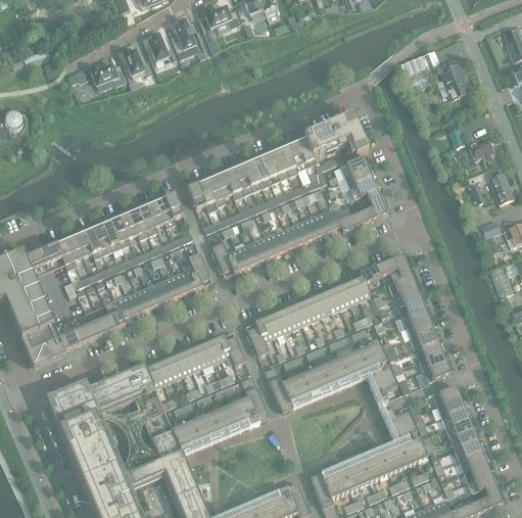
[(265,9),(261,0),(247,0),(245,1),(251,15),(265,10),(265,9)]
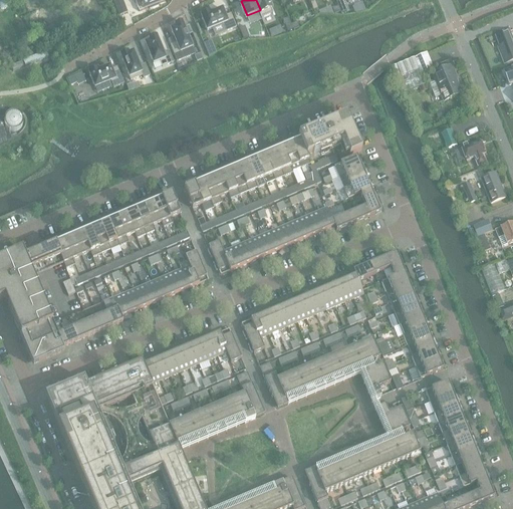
[(256,0),(260,9),(260,10),(262,14),(274,9),(270,0),(256,0)]
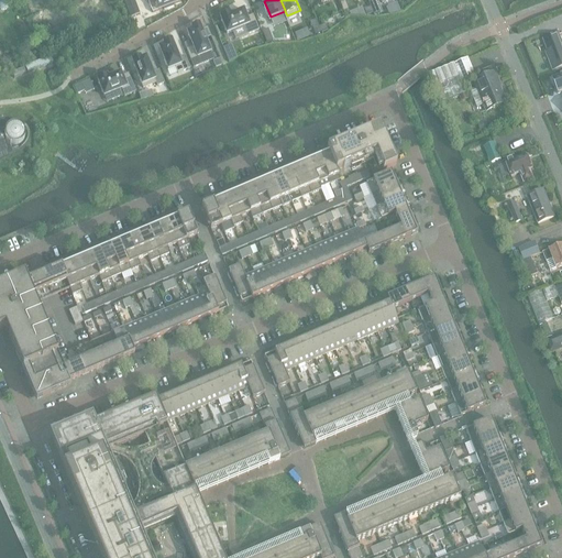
[(371,0),(371,2),(374,8),(374,10),(381,8),(377,0),(371,0)]
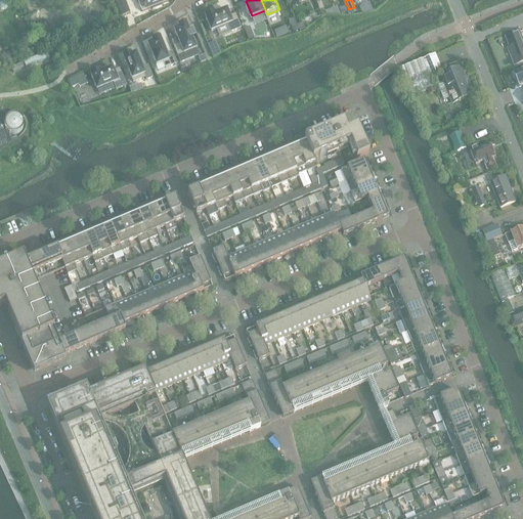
[(215,8),(206,11),(212,27),(227,20),(230,29),(242,24),(236,10),(230,12),(227,5),(215,10),(215,8)]
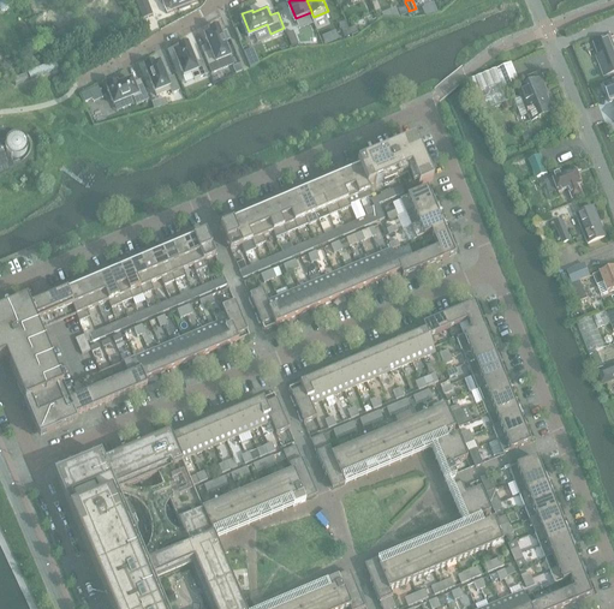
[(129,23),(125,16),(107,23),(111,31),(129,23)]
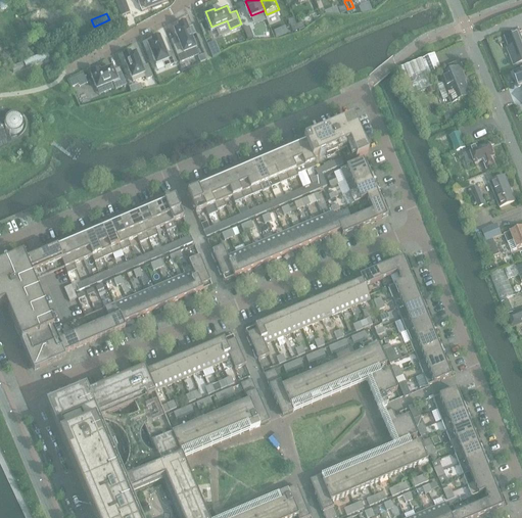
[(294,13),(289,16),(290,19),(293,28),(299,25),(297,20),(296,17),(294,13)]
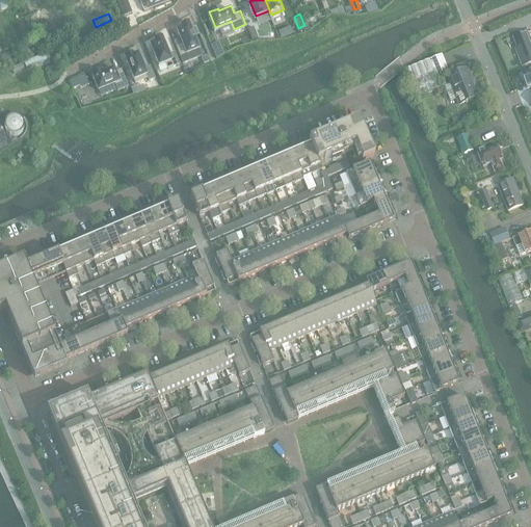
[(182,24),(178,26),(183,40),(177,42),(182,52),(200,45),(189,19),(182,22),(182,24)]
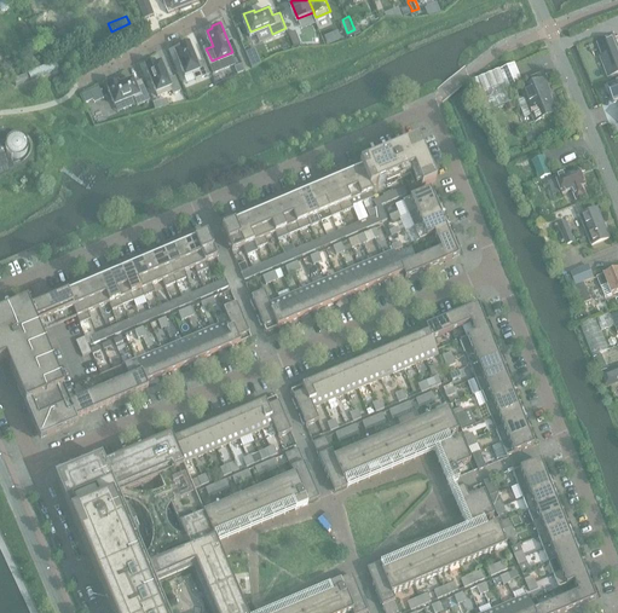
[(296,27),(289,29),(295,42),(301,40),(296,28),(296,27)]
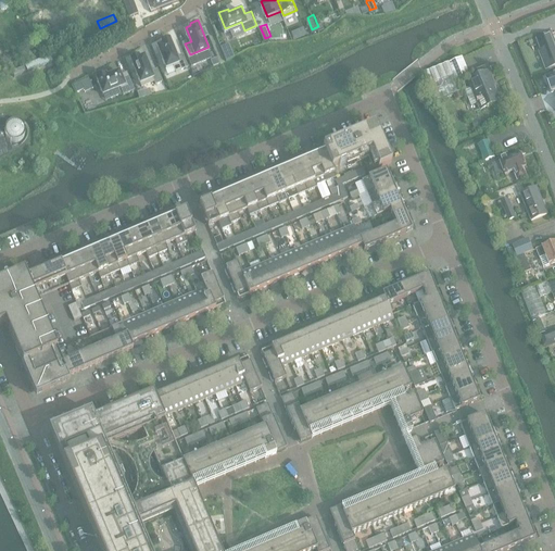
[(554,35),(552,28),(538,34),(543,50),(542,50),(547,65),(554,62),(554,35)]
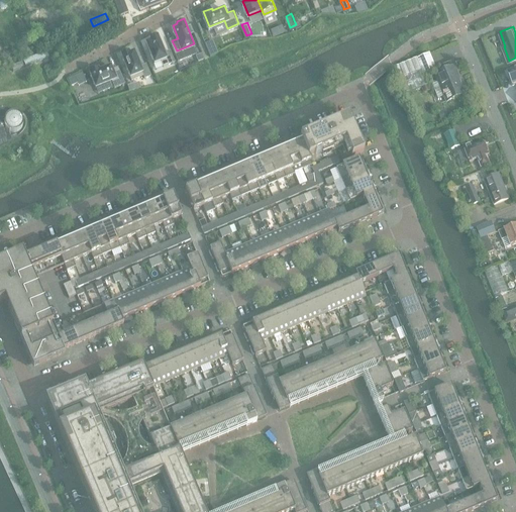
[(146,39),(155,60),(162,57),(165,63),(175,59),(171,46),(165,49),(158,32),(150,35),(151,37),(146,39)]
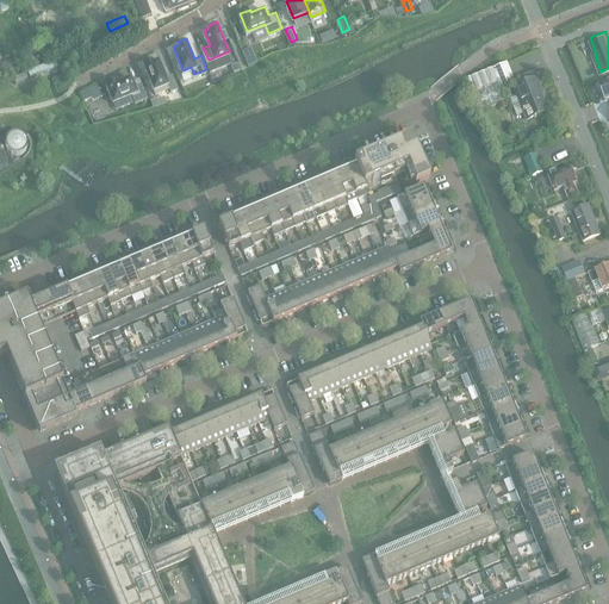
[(58,62),(56,56),(29,68),(31,74),(58,62)]
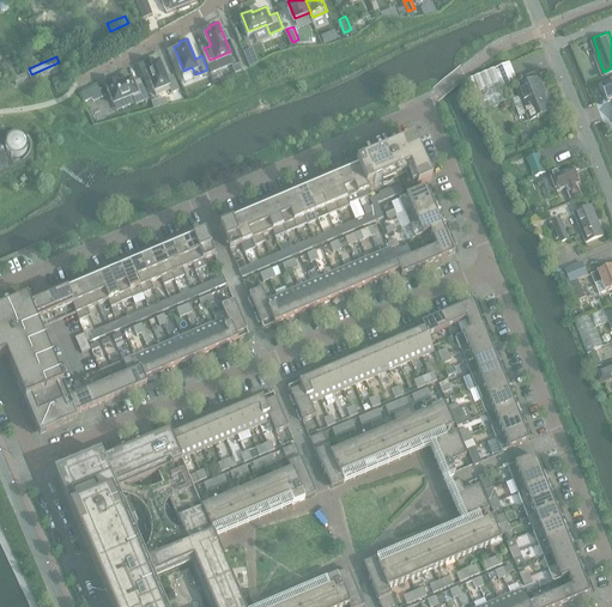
[(153,58),(145,61),(157,91),(171,85),(173,89),(180,85),(174,72),(168,74),(161,58),(155,60),(153,58)]
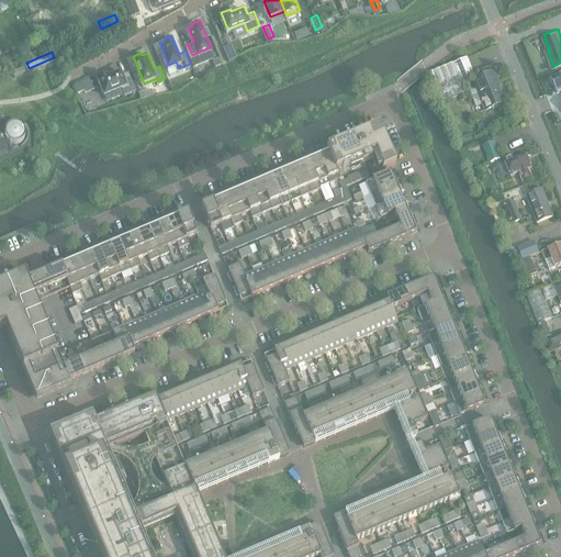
[(477,74),(469,53),(457,58),(463,78),(467,76),(468,78),(477,74)]
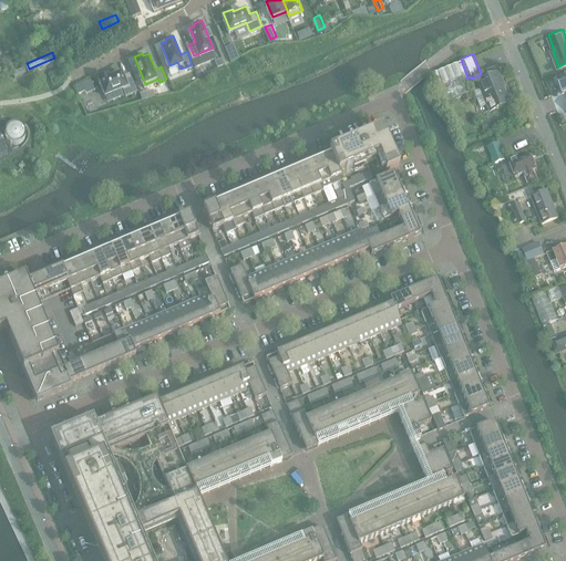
[(16,74),(28,69),(26,63),(13,69),(16,74)]
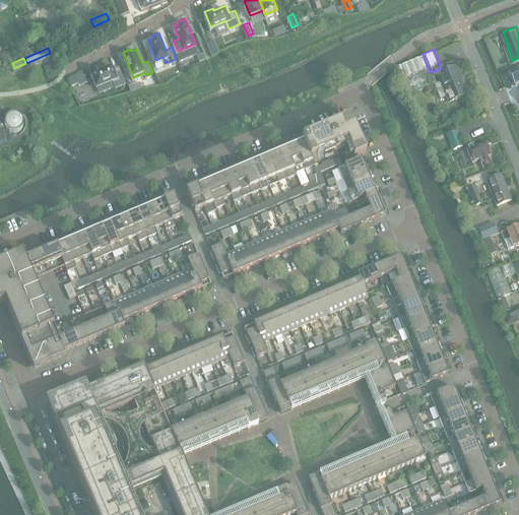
[(468,90),(462,75),(461,76),(459,71),(462,70),(458,62),(457,63),(455,58),(445,62),(447,67),(439,70),(442,78),(437,80),(442,94),(448,91),(451,99),(468,90)]
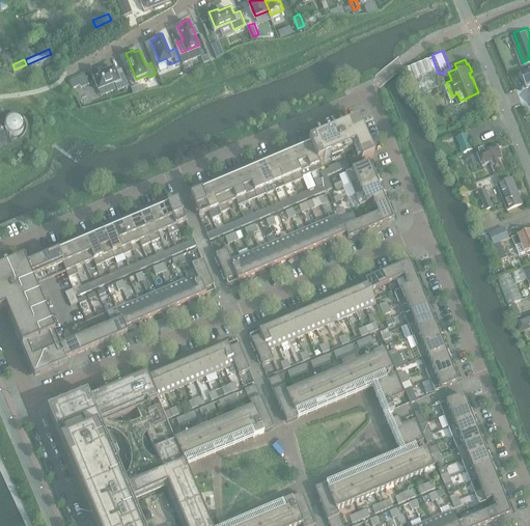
[(102,67),(92,71),(99,86),(116,79),(118,86),(129,82),(121,65),(116,67),(114,64),(103,70),(102,67)]
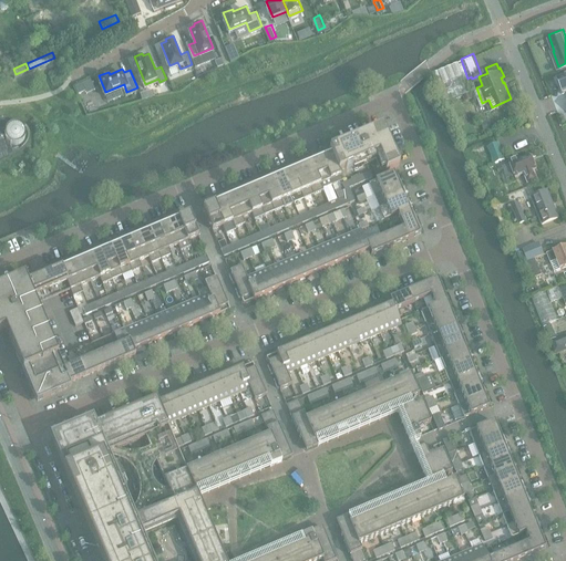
[(154,86),(141,90),(143,95),(155,92),(154,86)]
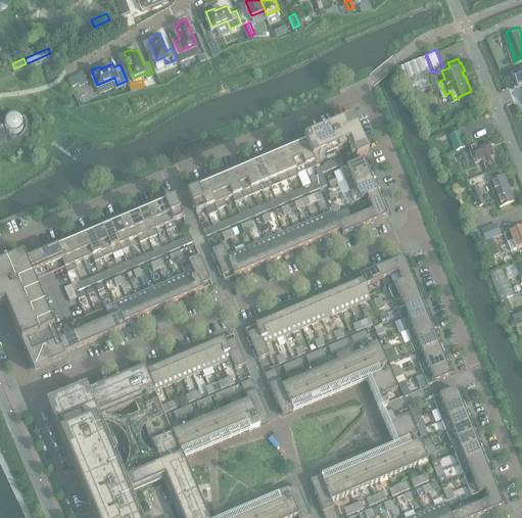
[(6,114),(5,116),(4,120),(4,125),(7,129),(10,130),(14,131),(16,130),(20,126),(21,123),(21,118),(18,114),(15,112),(12,112),(10,112),(6,114)]
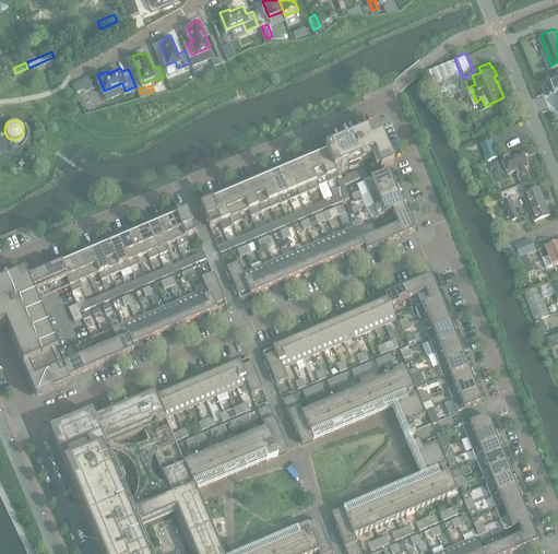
[(394,160),(378,121),(325,143),(327,148),(328,148),(334,165),(374,149),(381,165),(394,160)]
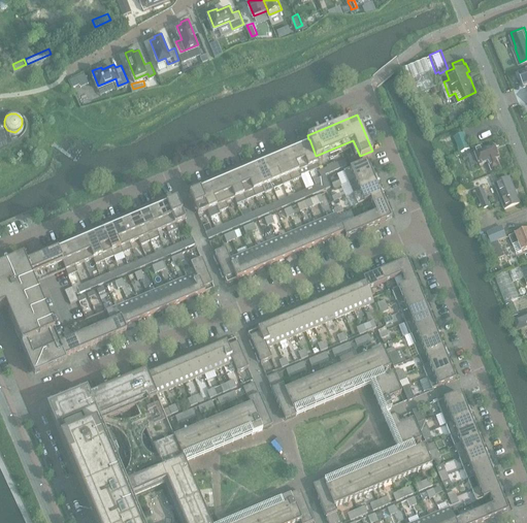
[(0,144),(9,141),(0,121),(0,144)]
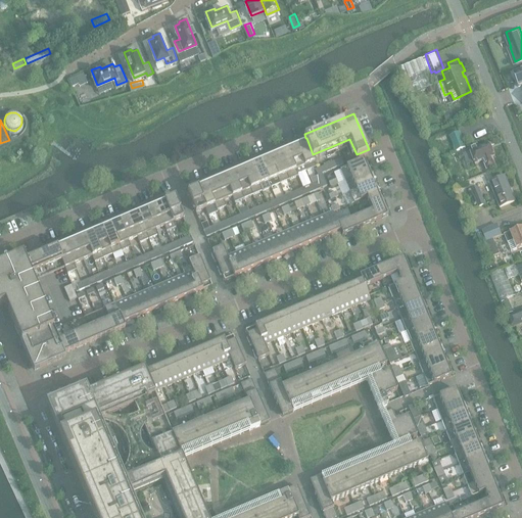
[(467,143),(461,128),(447,133),(451,139),(454,138),(457,147),(467,143)]
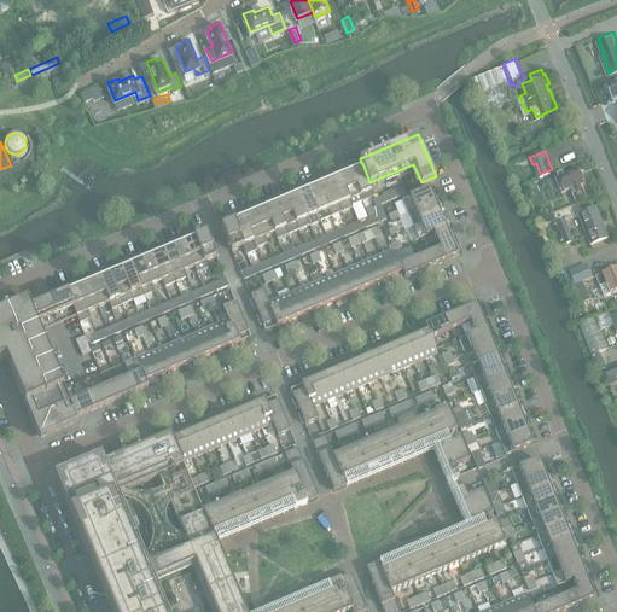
[(372,187),(370,182),(362,163),(361,163),(351,168),(361,191),(372,187)]
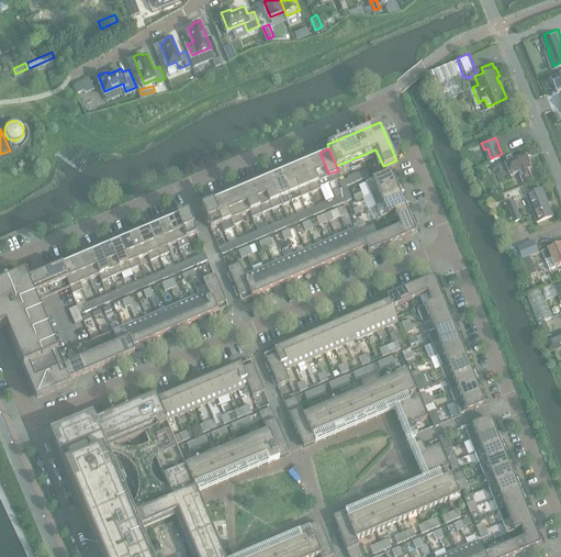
[(529,165),(533,164),(533,163),(533,162),(533,159),(531,157),(530,156),(529,156),(527,151),(516,155),(514,151),(505,155),(506,158),(498,162),(503,174),(511,170),(512,173),(520,168),(524,178),(534,175),(529,165)]
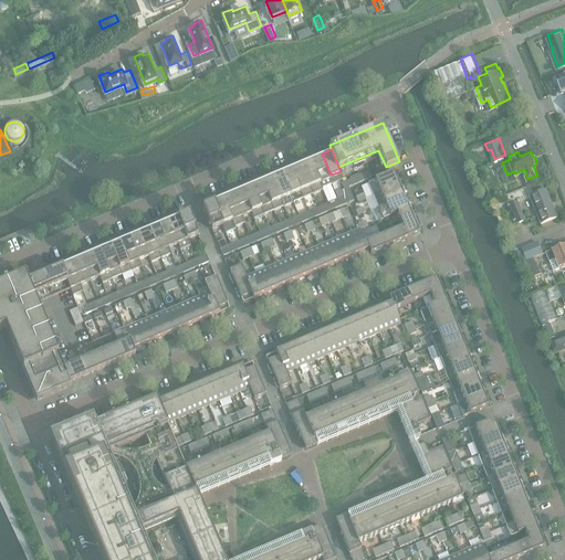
[(331,175),(322,154),(312,157),(321,179),(331,175)]
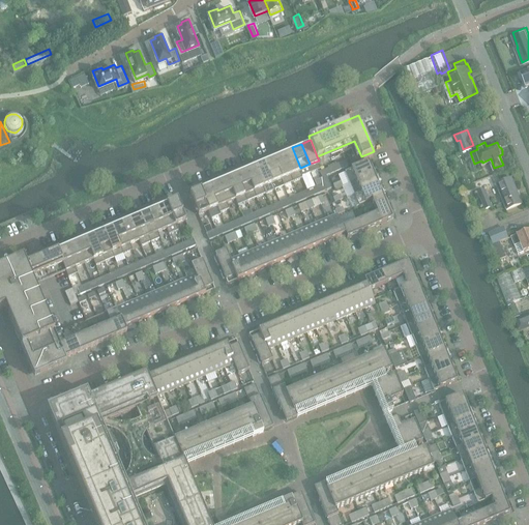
[(300,168),(292,147),(283,151),(294,178),(303,174),(300,168)]
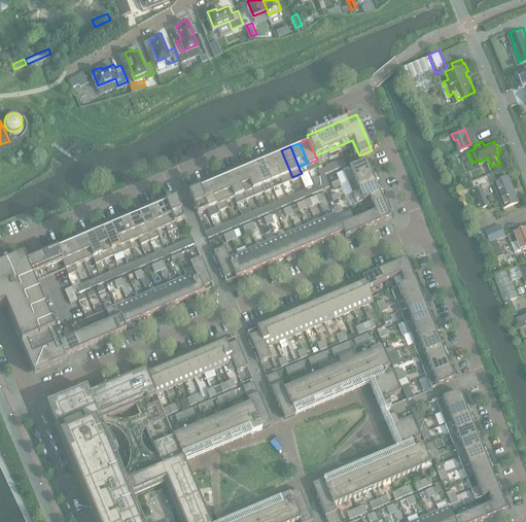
[(292,177),(281,150),(272,154),(281,175),(283,181),(292,177)]
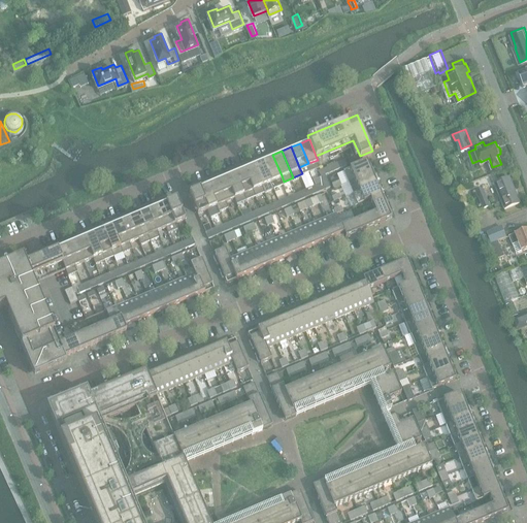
[(282,175),(272,155),(264,159),(272,178),(274,185),(284,182),(282,175)]
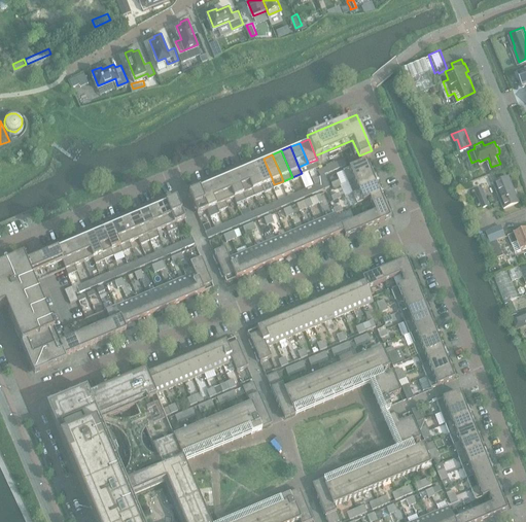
[(372,169),(369,162),(366,158),(344,167),(348,178),(372,169)]
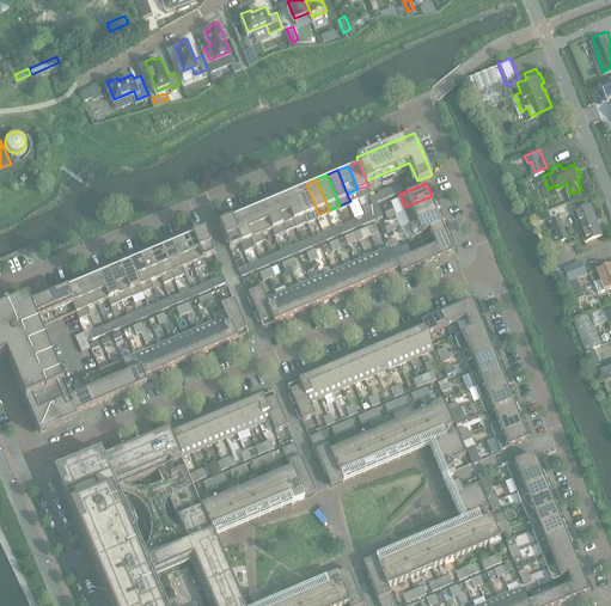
[(318,214),(316,207),(306,184),(295,188),(307,219),(318,214)]
